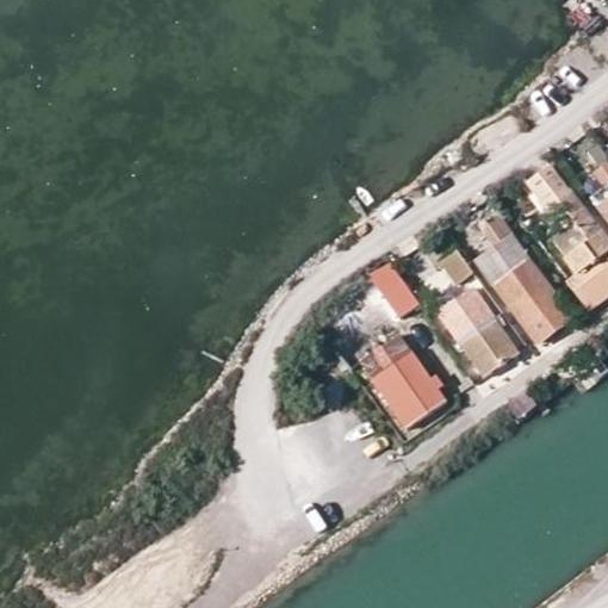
[(607,239),(560,174),(551,163),(527,181),(546,210),(551,216),(562,208),(577,227),(581,233),(585,239),(579,243),(583,249),(566,261),(578,278),(569,284),(589,311),(607,297),(607,239)]
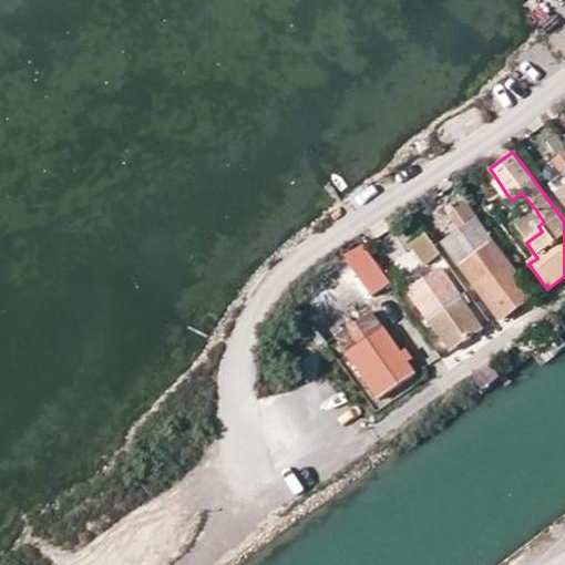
[(489,208),(497,221),(515,206),(512,201),(507,195),(489,208)]
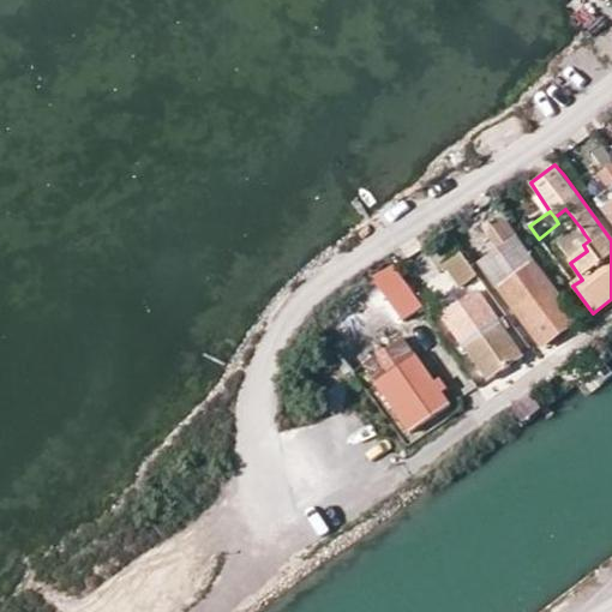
[(543,345),(574,323),(533,267),(538,264),(505,220),(493,227),(491,225),(484,229),(498,251),(479,265),(514,313),(519,311),(543,345)]
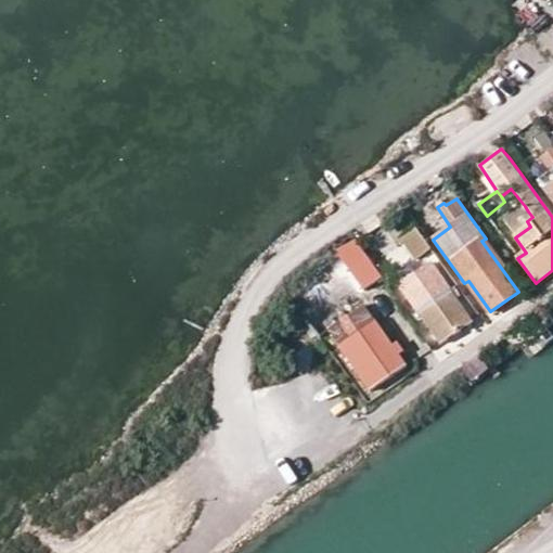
[(528,211),(525,206),(503,221),(515,238),(530,227),(527,221),(532,217),(528,211)]
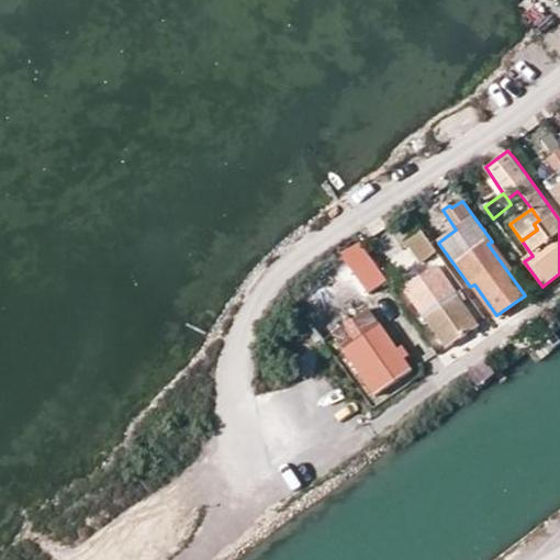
[(394,269),(409,260),(395,238),(382,247),(394,269)]
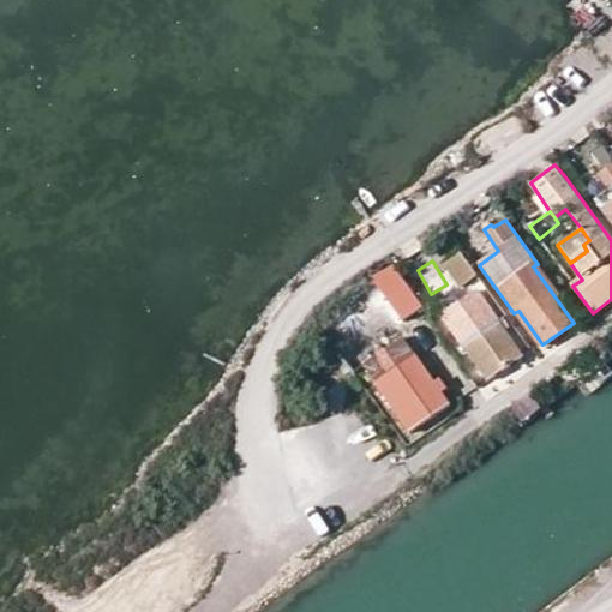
[(465,287),(474,279),(463,264),(454,271),(465,287)]
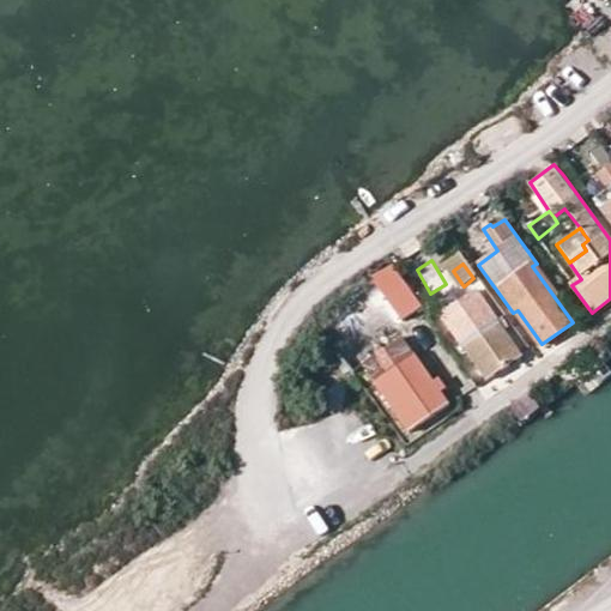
[(404,288),(389,297),(405,319),(421,310),(404,288)]
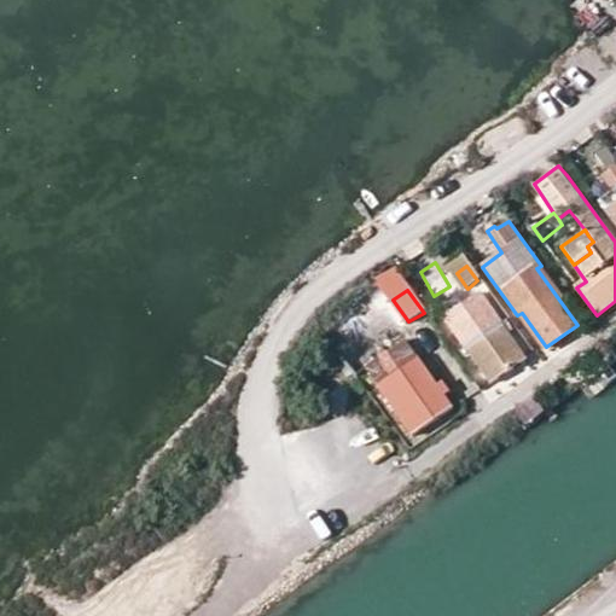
[(466,349),(470,348),(492,381),(526,356),(481,295),(447,319),(466,349)]
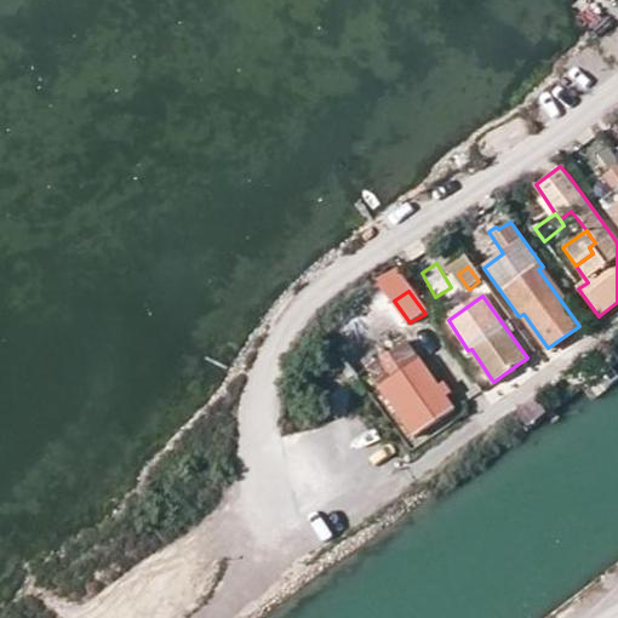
[(413,438),(455,411),(406,342),(366,370),(413,438)]
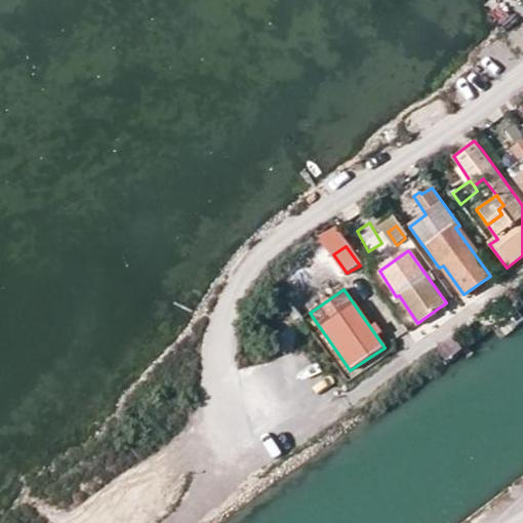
[(450,337),(434,347),(442,361),(458,353),(450,337)]
